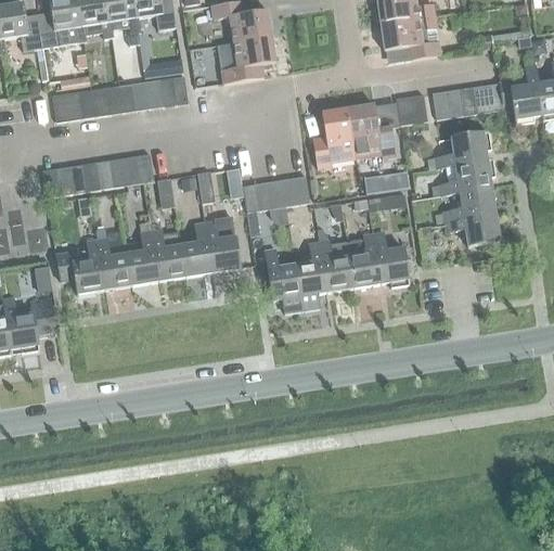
[(87,40),(85,25),(81,26),(77,0),(50,0),(52,14),(38,16),(43,47),(46,47),(62,45),(77,41),(87,40)]
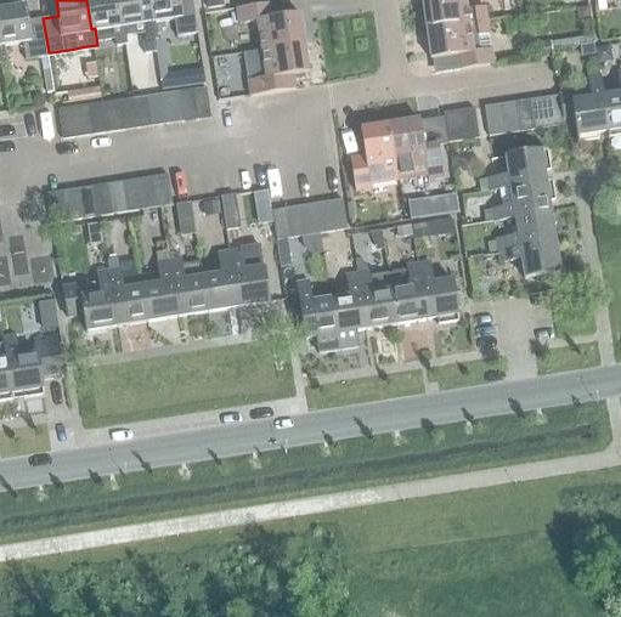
[(128,40),(124,23),(122,24),(118,0),(86,0),(91,29),(95,28),(114,26),(117,43),(128,40)]
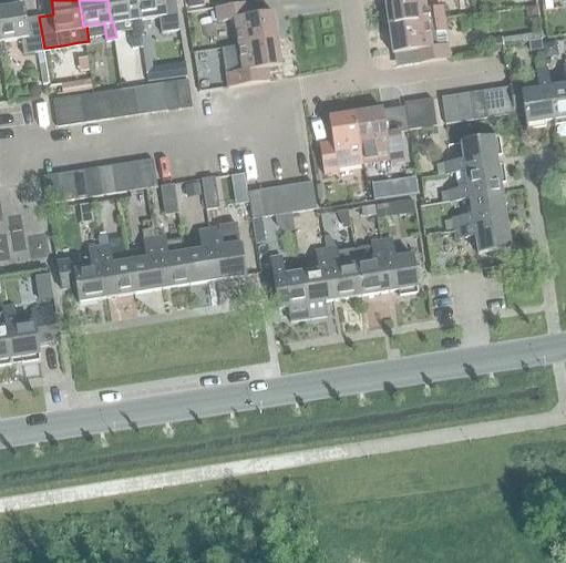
[(107,0),(111,22),(113,21),(132,19),(134,34),(131,34),(132,48),(144,45),(142,33),(144,33),(142,17),(139,18),(135,0),(107,0)]
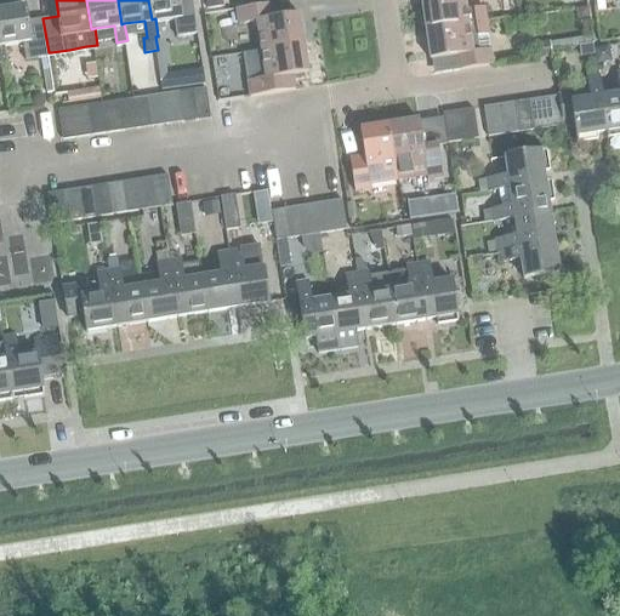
[(148,0),(152,20),(155,18),(175,16),(177,33),(198,29),(193,0),(148,0)]
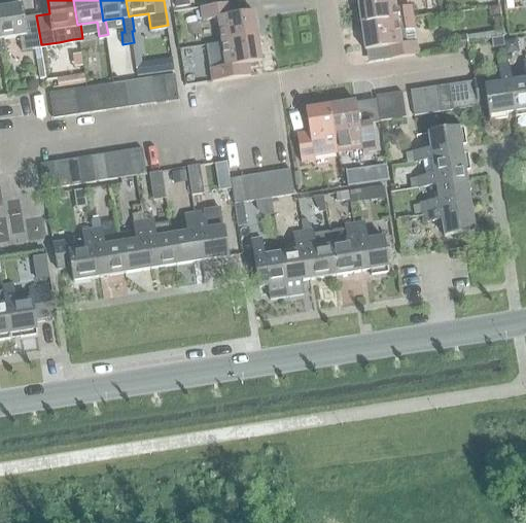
[(357,0),(361,23),(413,15),(411,3),(395,5),(394,0),(357,0)]
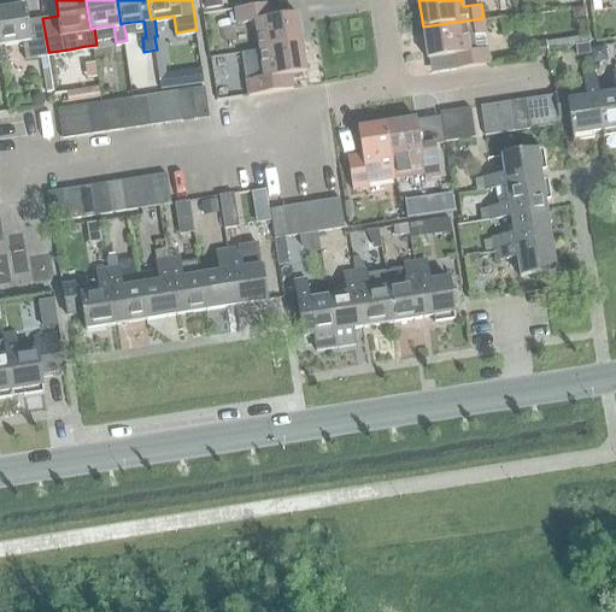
[(0,39),(0,42),(4,41),(24,39),(27,56),(42,53),(47,90),(56,89),(51,52),(48,52),(42,18),(29,21),(25,1),(0,5),(0,39)]
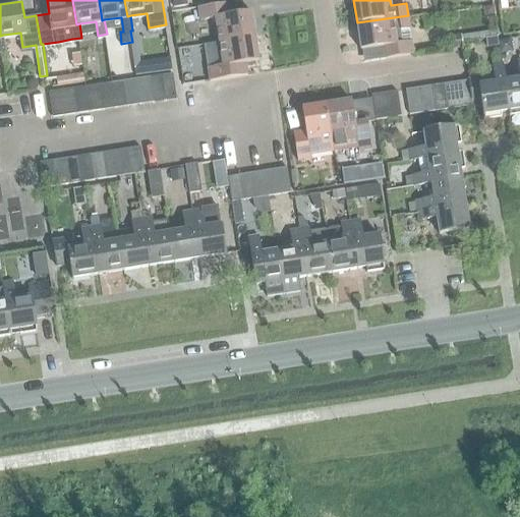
[(216,15),(220,40),(254,34),(251,9),(228,13),(226,1),(198,5),(200,18),(216,15)]
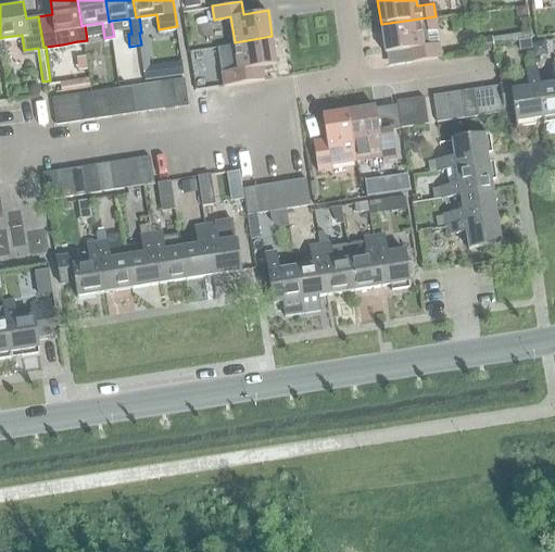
[(522,15),(529,15),(528,2),(516,4),(517,11),(522,15)]
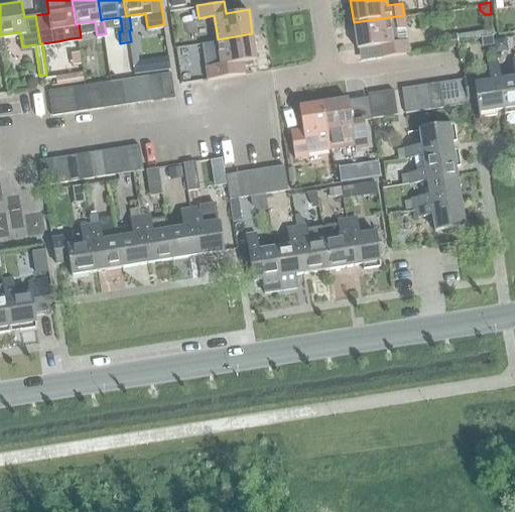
[(409,51),(404,15),(354,22),(358,46),(380,43),(382,55),(409,51)]
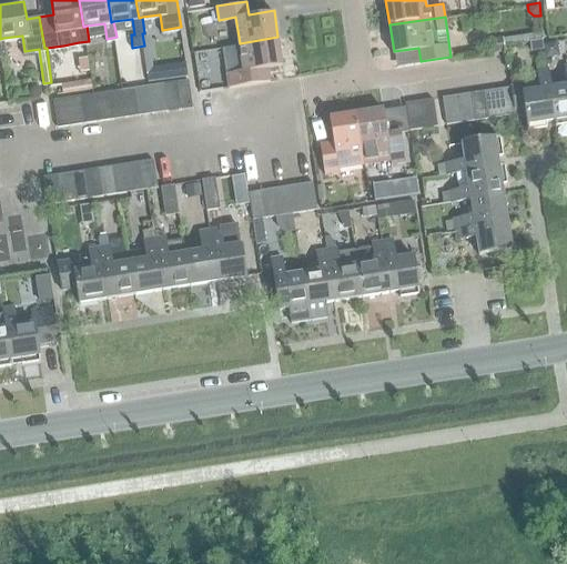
[(490,36),(493,50),(505,48),(503,34),(490,36)]
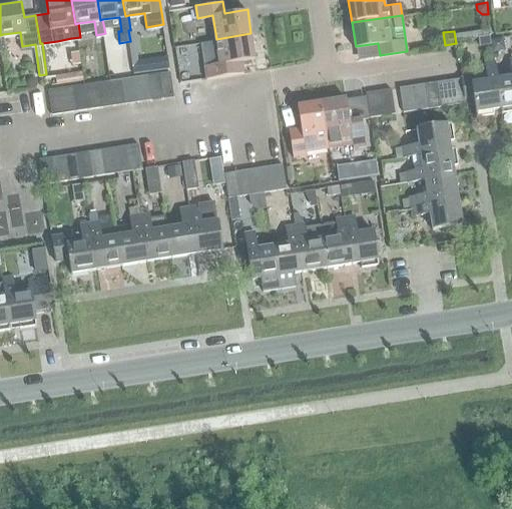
[(254,58),(250,33),(216,39),(219,62),(205,65),(207,77),(244,71),(242,60),(254,58)]
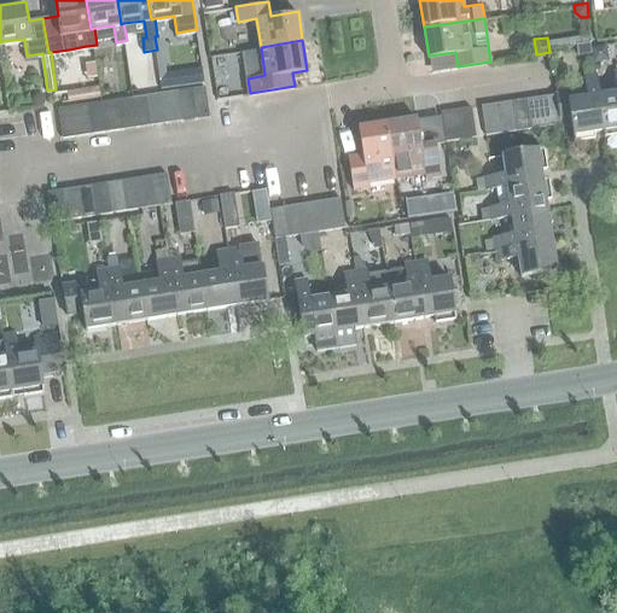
[(594,60),(610,57),(607,42),(592,45),(593,51),(594,60)]
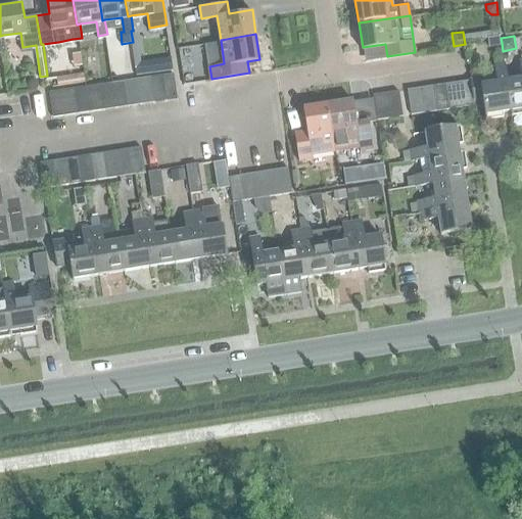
[(172,54),(153,57),(155,69),(173,67),(172,54)]
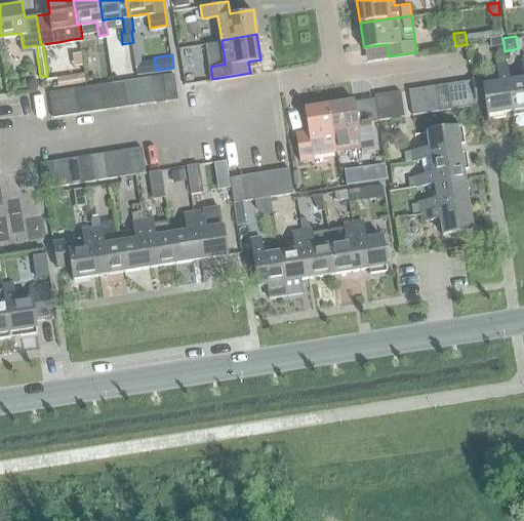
[(523,77),(510,79),(509,79),(514,110),(513,110),(514,114),(523,112),(523,57),(522,58),(523,68),(523,77)]
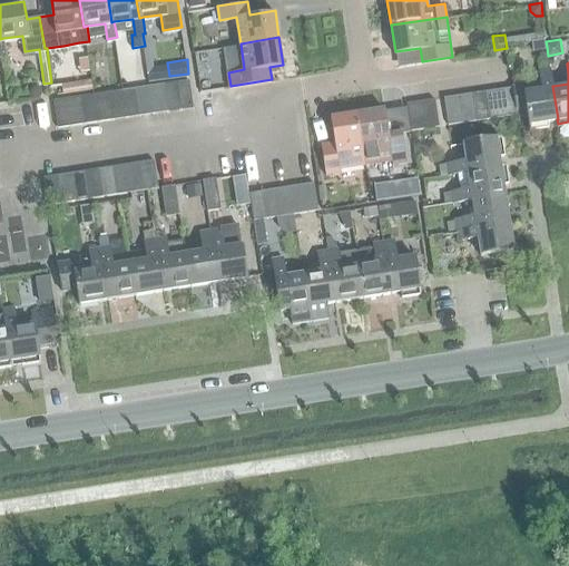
[(540,80),(513,85),(517,107),(520,107),(527,106),(530,127),(548,125),(547,122),(557,119),(558,119),(552,86),(553,86),(550,67),(539,68),(540,80)]
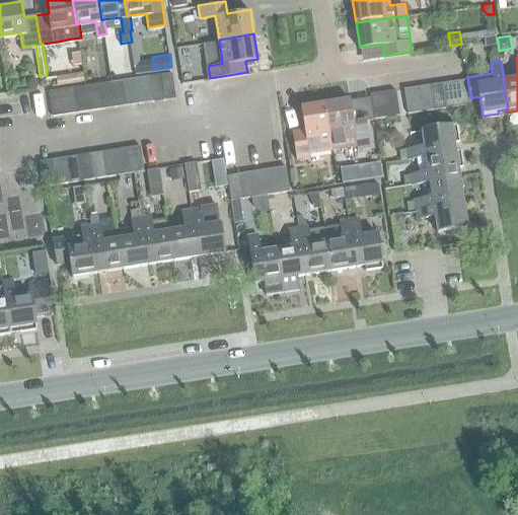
[(58,83),(85,79),(84,70),(57,74),(58,83)]
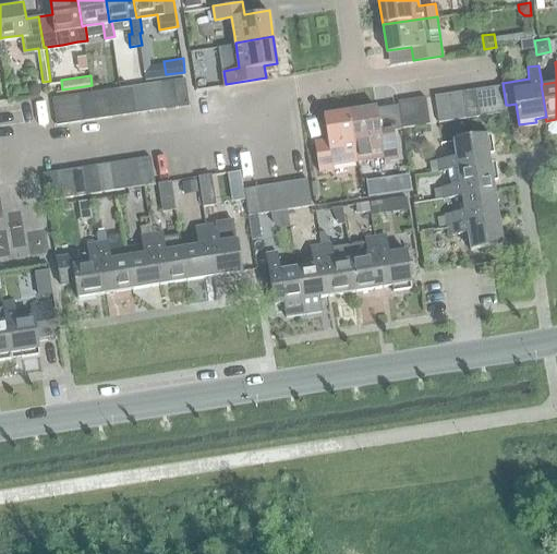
[(172,77),(177,104),(189,103),(184,75),(172,77)]
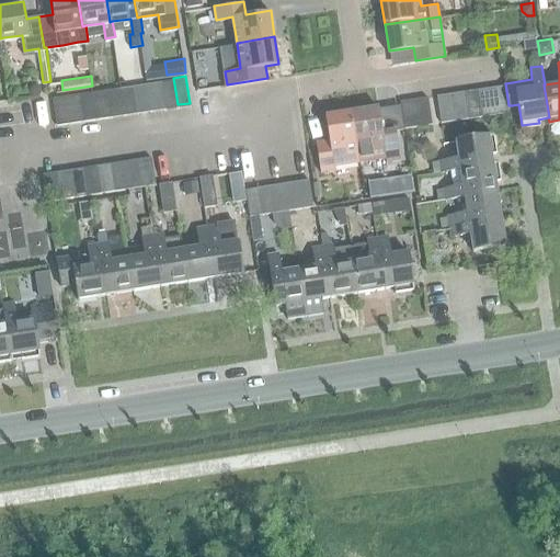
[(161,79),(166,106),(178,104),(173,78),(161,79)]
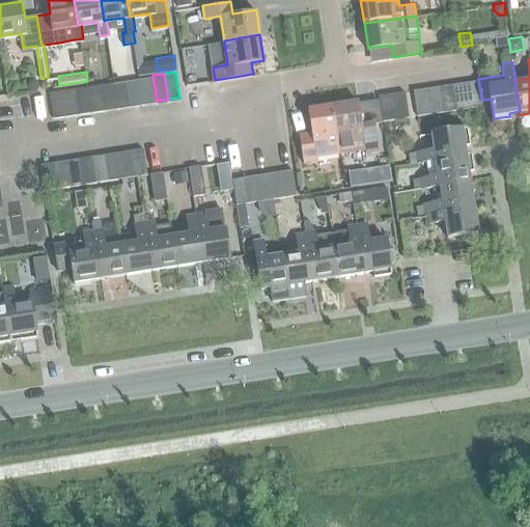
[(140,77),(144,103),(157,101),(152,75),(140,77)]
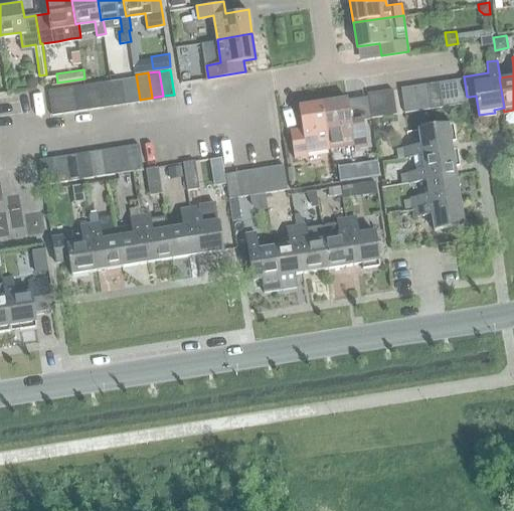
[(124,76),(128,102),(140,100),(136,74),(124,76)]
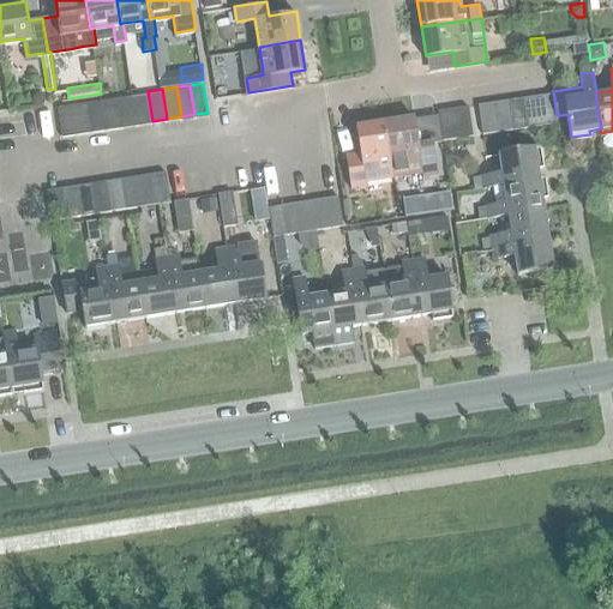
[(133,94),(137,122),(152,121),(148,91),(133,94)]
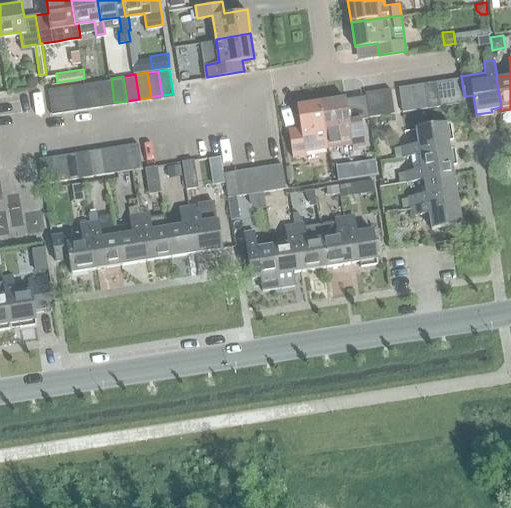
[(461,76),(448,78),(452,102),(464,100),(464,96),(461,76)]
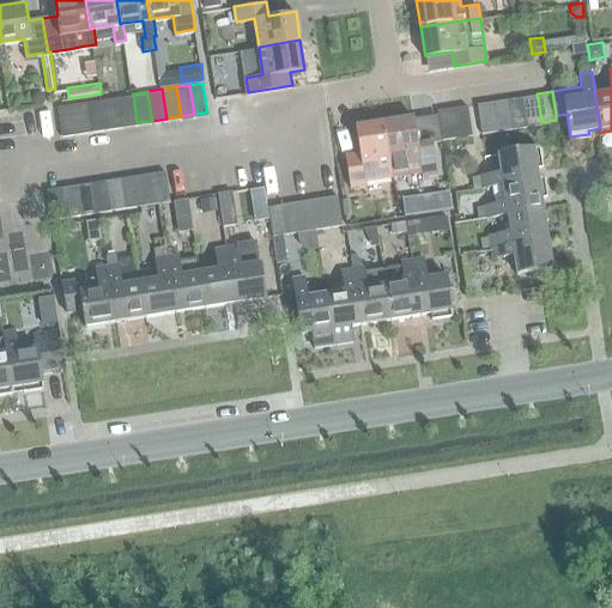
[(119,96),(123,125),(137,122),(133,93),(119,96)]
